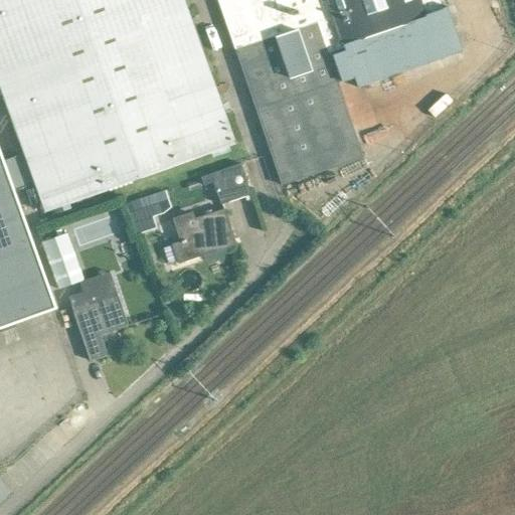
[(13,191),(21,189),(33,184),(43,213),(235,144),(183,0),(0,0),(0,92),(22,154),(3,161),(0,153),(0,329),(55,309),(13,191)]
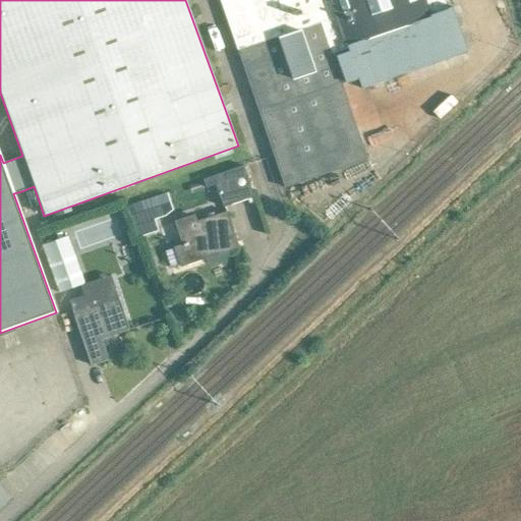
[(447,10),(443,0),(220,0),(285,187),(366,160),(341,83),(357,78),(360,89),(467,52),(452,8),(447,10)]
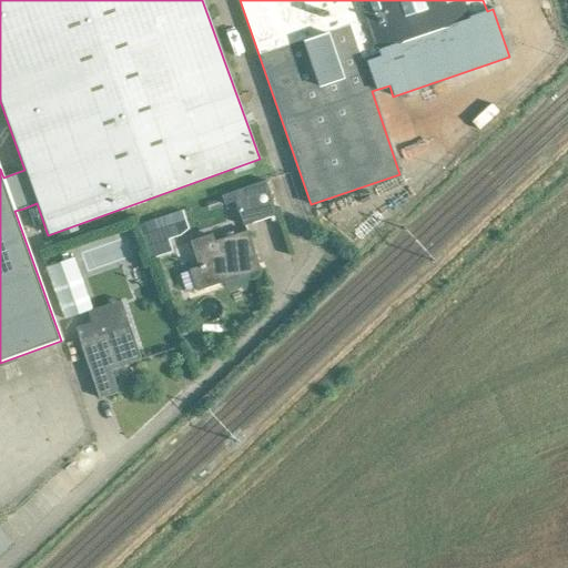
[(447,95),(469,87),(465,78),(444,85),(447,95)]
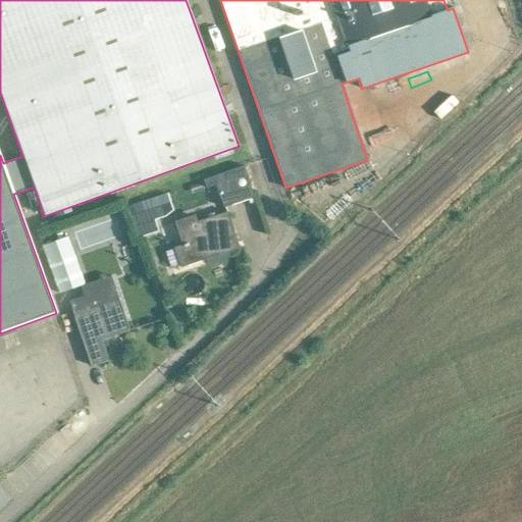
[(244,166),(224,173),(203,180),(206,189),(216,186),(223,208),(254,198),(244,166)]
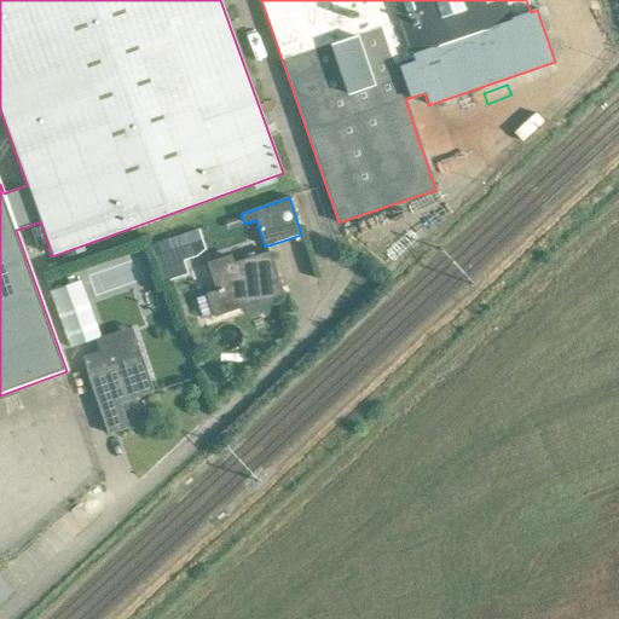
[(196,262),(187,239),(178,243),(161,249),(169,271),(196,262)]
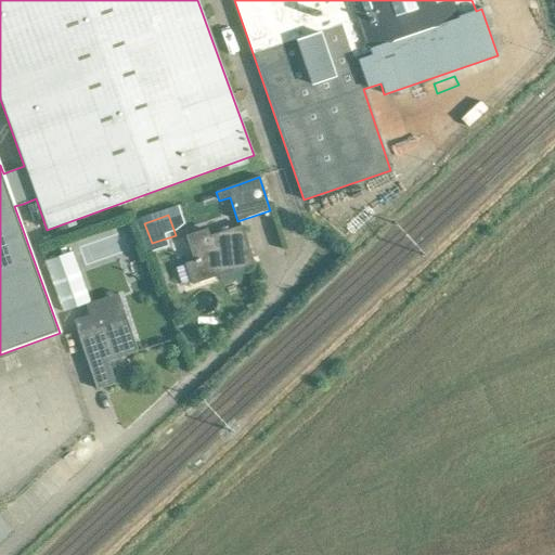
[(138,246),(128,221),(107,229),(117,254),(138,246)]
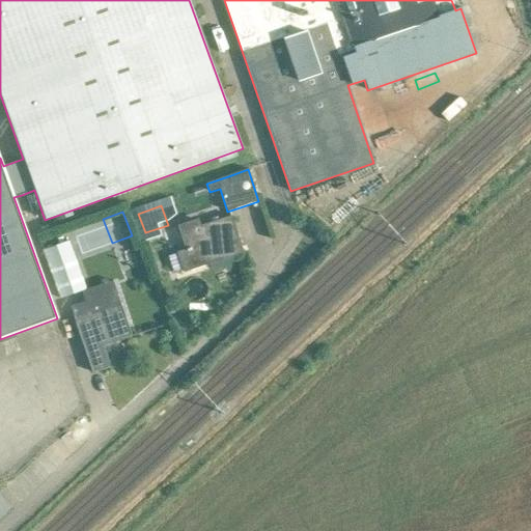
[(231,217),(212,223),(198,227),(197,222),(178,228),(186,251),(178,254),(184,270),(210,261),(208,256),(241,246),(231,217)]
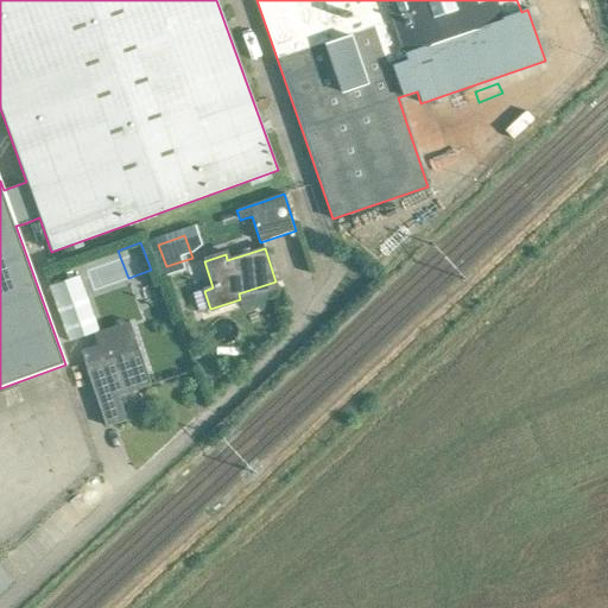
[(49,286),(69,342),(97,331),(78,277),(49,286)]
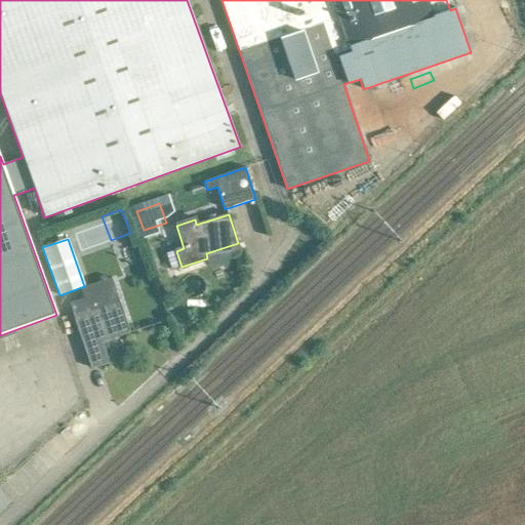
[(129,333),(115,288),(70,304),(91,368),(109,362),(102,341),(129,333)]
